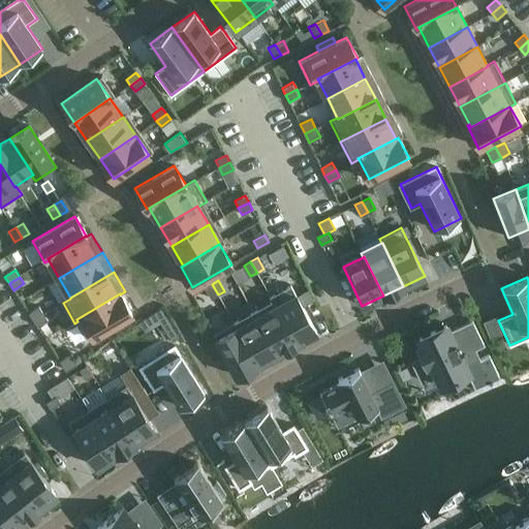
[(212,284),(205,287),(211,299),(218,294),(212,284)]
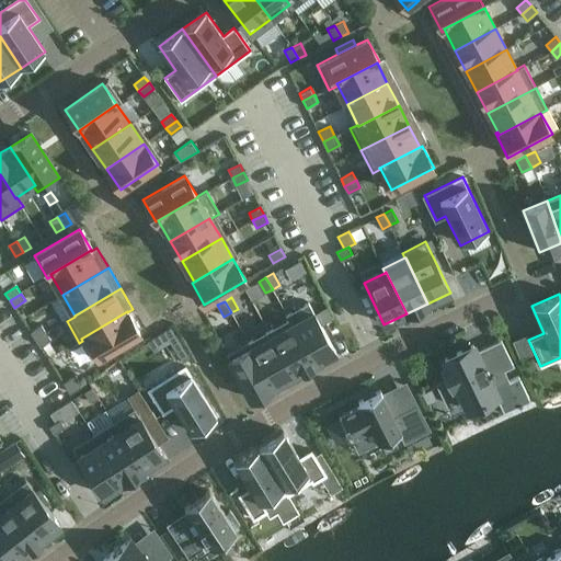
[(309,304),(286,317),(288,319),(289,319),(315,363),(335,351),(321,324),(315,313),(309,304)]
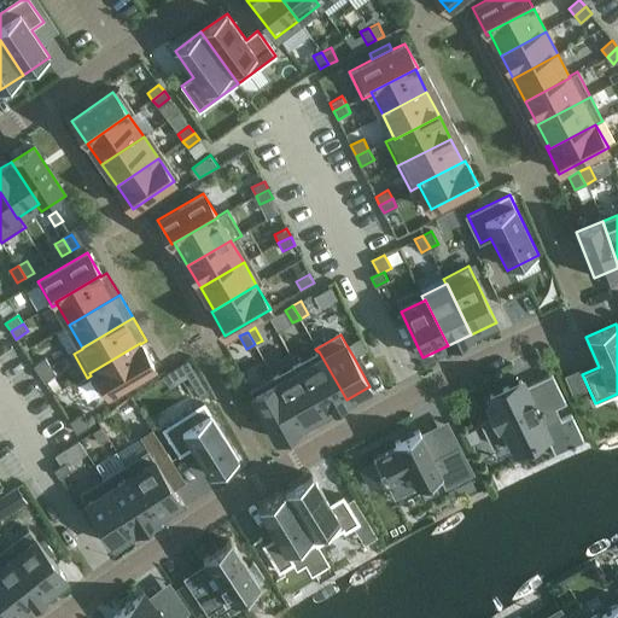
[(360,338),(347,345),(354,357),(366,351),(360,338)]
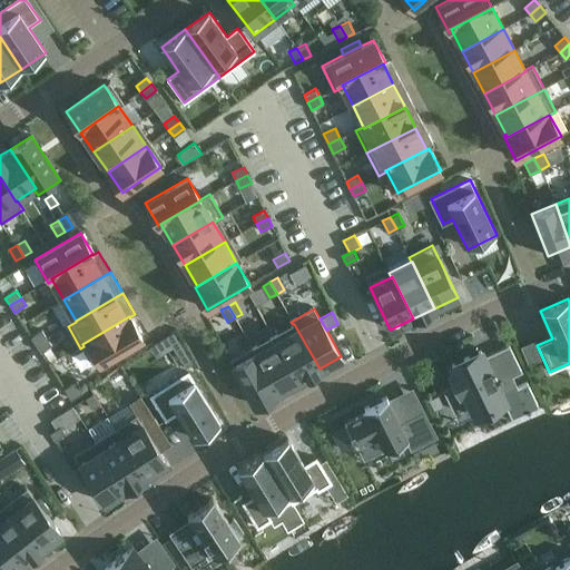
[(129,316),(82,344),(84,346),(96,366),(143,338),(129,317),(129,316)]
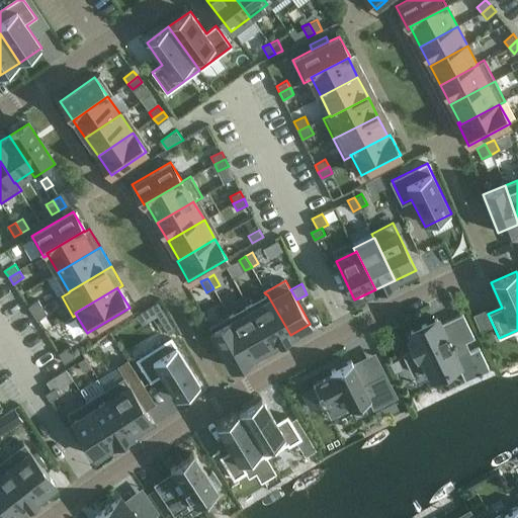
[(266,294),(248,305),(271,346),(290,335),(267,294),(266,294)]
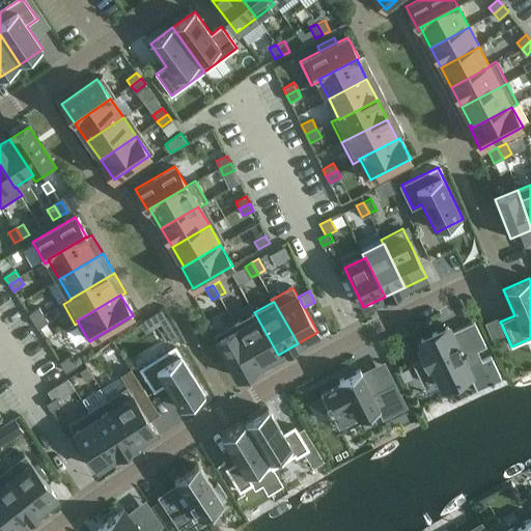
[(39,308),(28,314),(33,322),(44,315),(39,308)]
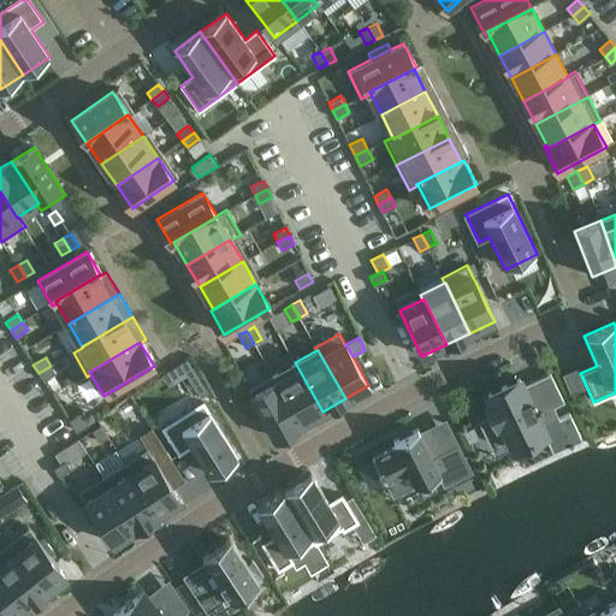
[(295,362),(273,375),(300,424),(323,412),(295,362)]
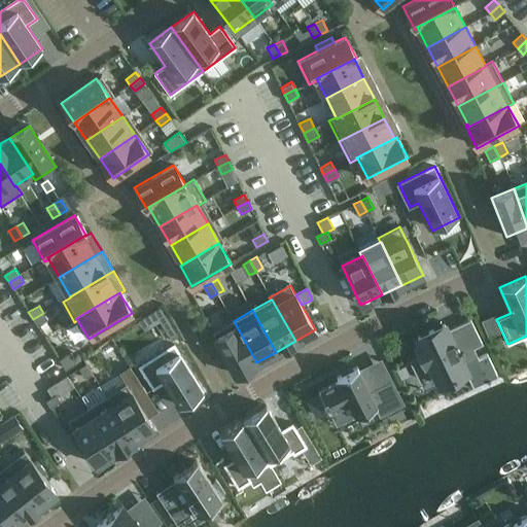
[(43,313),(33,319),(37,326),(47,319),(43,313)]
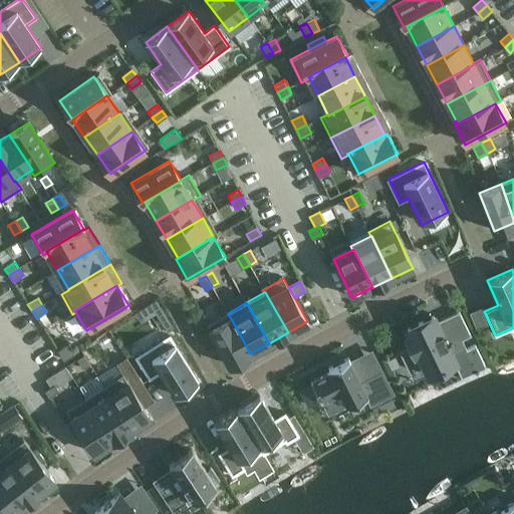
[(401,352),(402,353),(410,370),(410,371),(411,371),(421,366),(424,365),(428,374),(455,361),(454,358),(460,355),(469,373),(485,365),(476,346),(466,350),(462,341),(471,336),(459,312),(437,322),(434,316),(407,329),(410,335),(408,336),(407,337),(408,338),(408,337),(413,347),(401,352)]
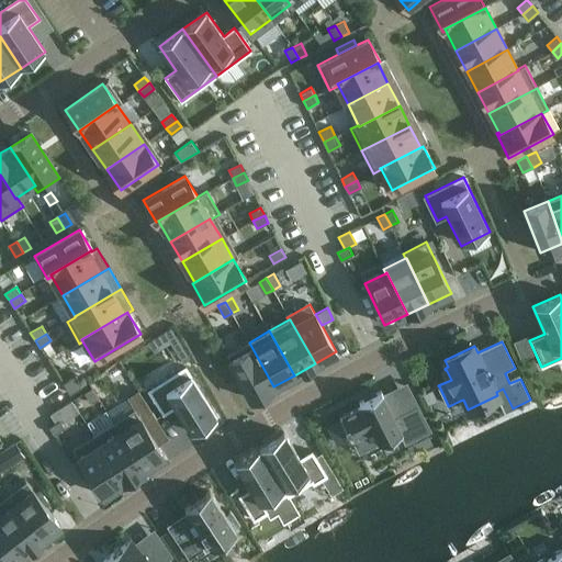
[(249,343),(227,355),(251,398),(273,386),(249,343)]
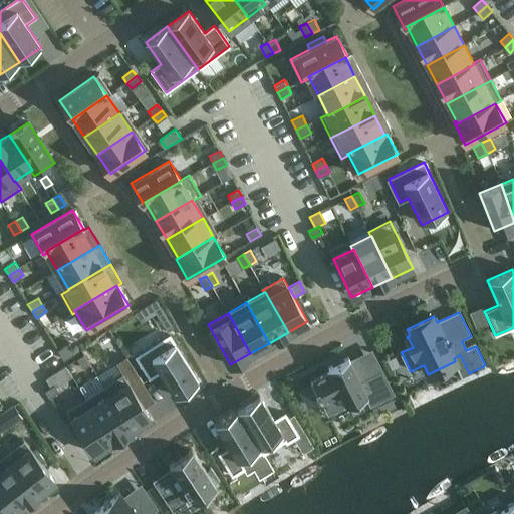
[(171,334),(136,356),(151,379),(163,372),(179,397),(202,382),(171,334)]
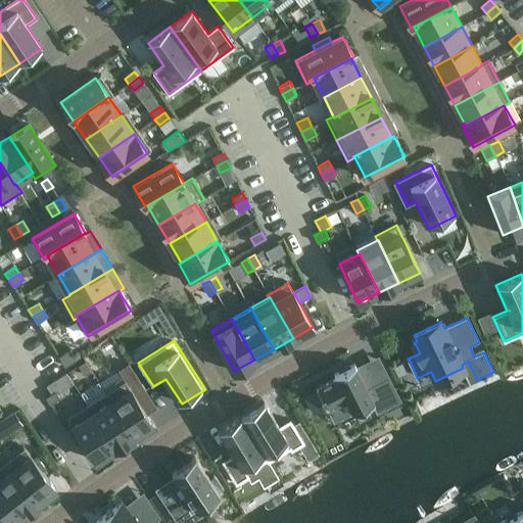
[(69,350),(59,358),(65,367),(76,361),(69,350)]
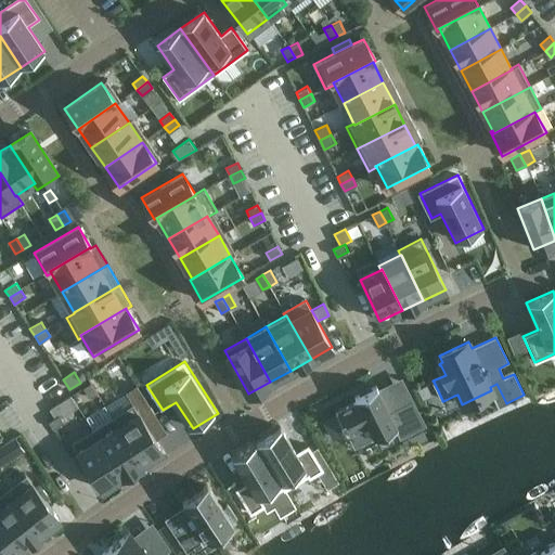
[(91,385),(85,389),(91,400),(99,396),(94,389),(91,385)]
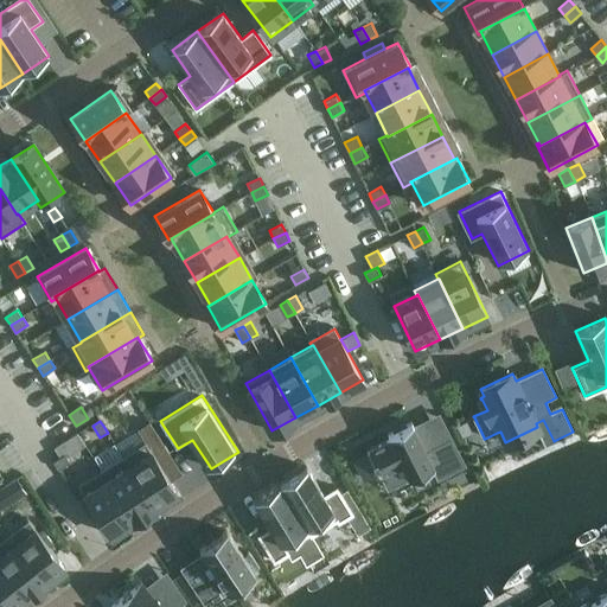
[(379,472),(381,473),(402,462),(409,477),(432,465),(438,477),(464,464),(449,435),(426,448),(413,423),(388,435),(390,438),(369,449),(369,451),(355,458),(365,479),(379,472)]
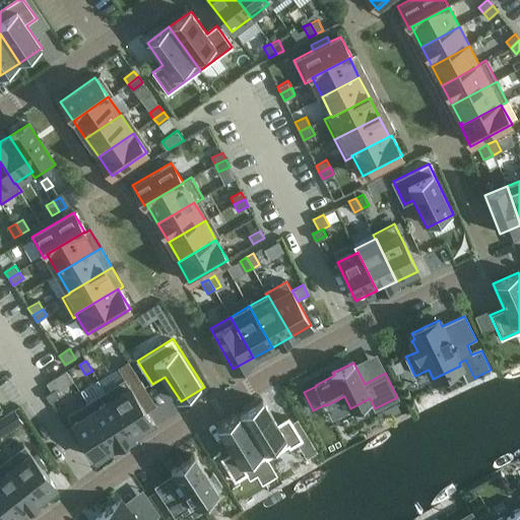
[(125,379),(109,389),(136,433),(152,423),(125,379)]
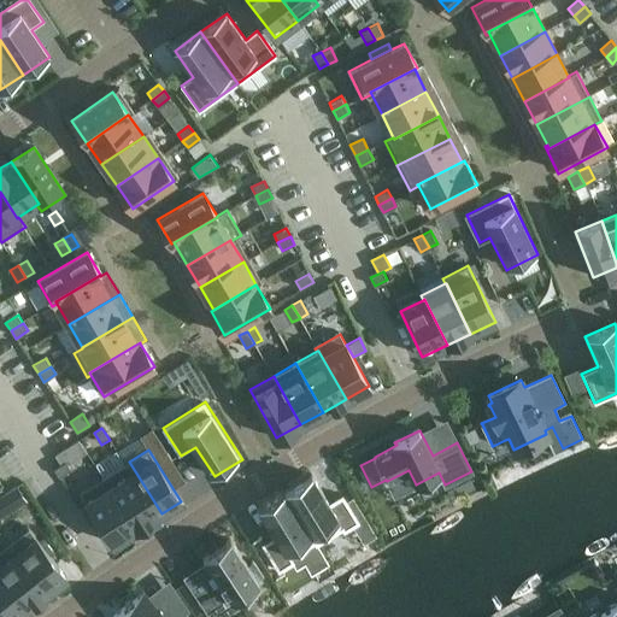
[(68,462),(56,469),(62,477),(74,469),(68,462)]
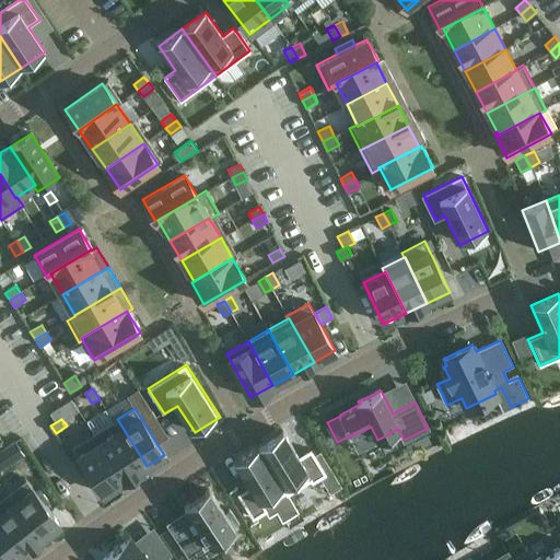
[(117,419),(97,431),(127,478),(147,466),(117,419)]
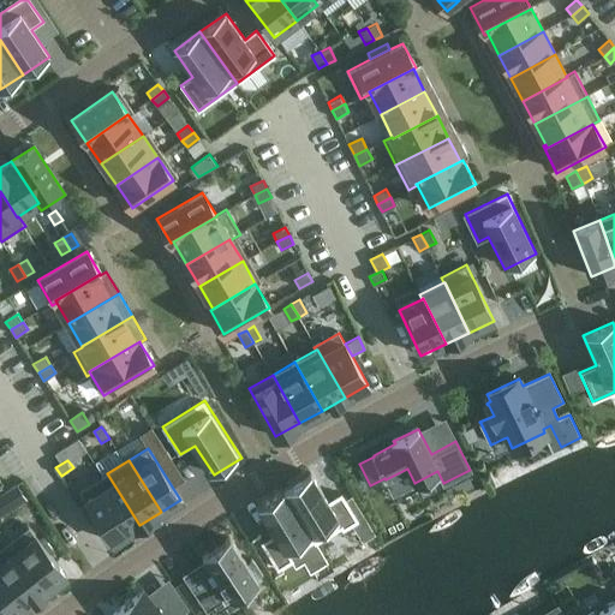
[(107,473),(79,491),(112,543),(139,525),(107,473)]
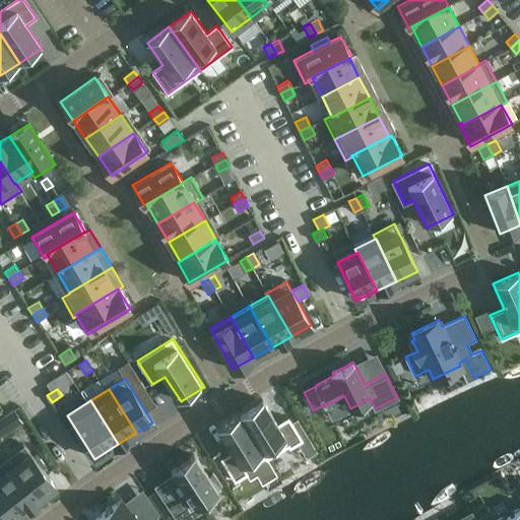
[(262,400),(240,414),(267,458),(288,446),(289,448),(302,440),(288,417),(277,425),(262,400)]
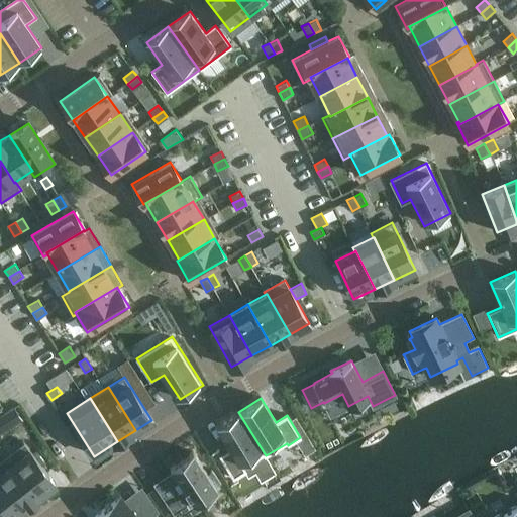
[(238,412),(216,426),(231,449),(220,456),(233,479),(245,471),(243,467),(264,454),(265,456),(266,455),(238,412)]
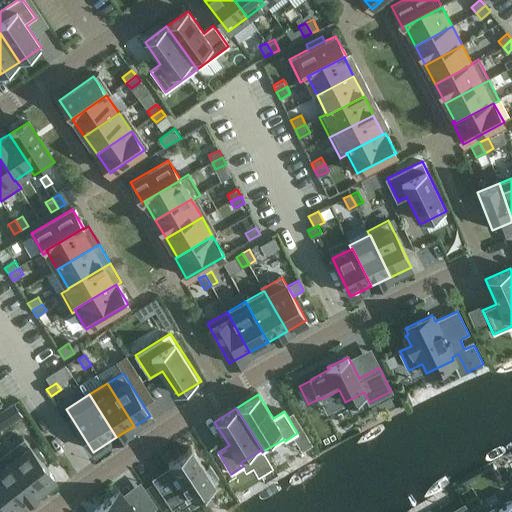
[(0,428),(9,423),(2,411),(0,412),(0,428)]
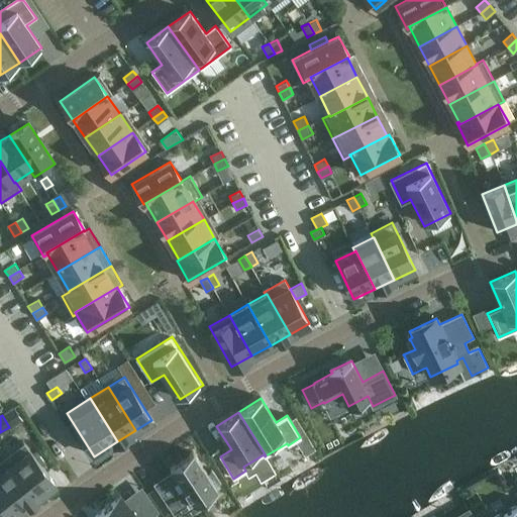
[(24,442),(6,456),(38,498),(57,483),(24,442)]
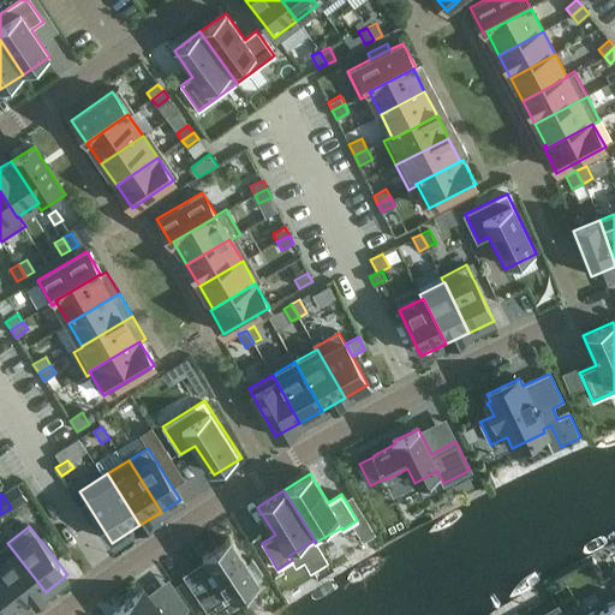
[(208,566),(185,581),(203,608),(226,593),(231,601),(260,583),(256,579),(262,574),(251,559),(246,562),(230,538),(202,556),(208,566)]
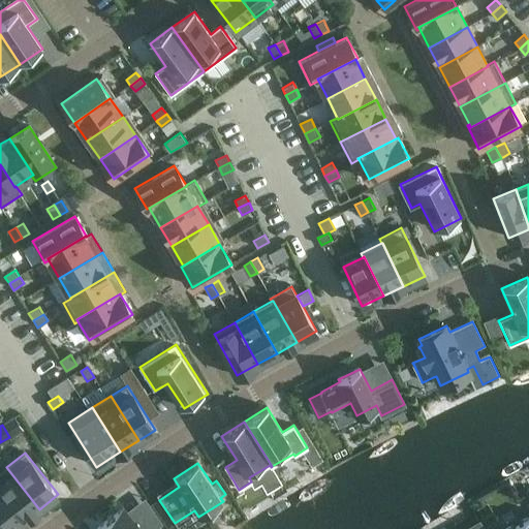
[(6,467),(0,472),(0,495),(22,523),(39,509),(6,467)]
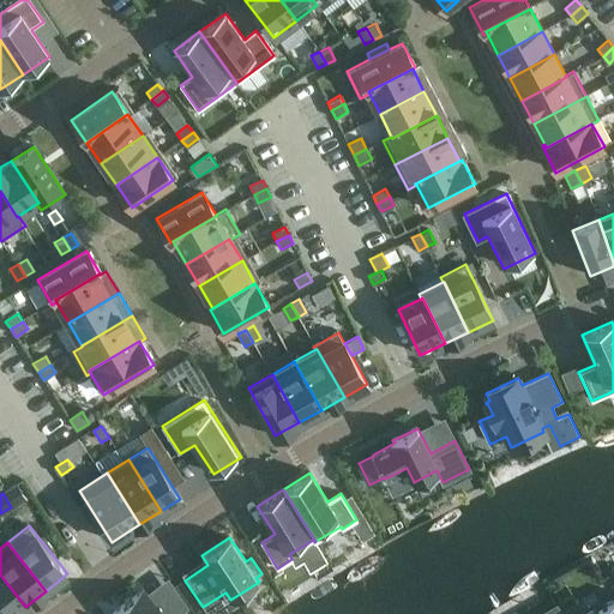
[(0,575),(0,613),(16,613),(25,607),(0,575)]
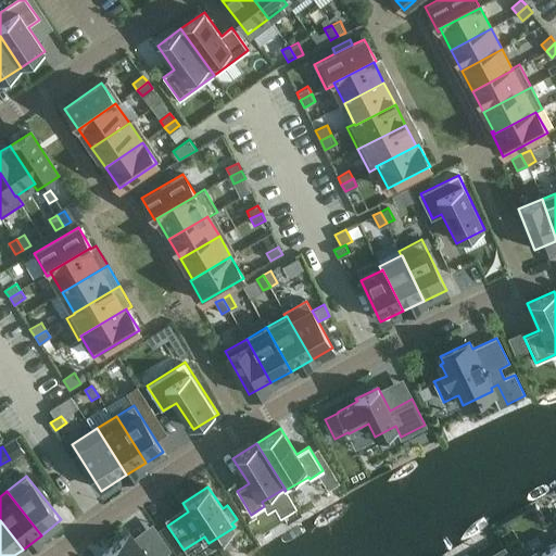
[(147,555),(130,533),(101,555),(163,555),(161,555),(147,555)]
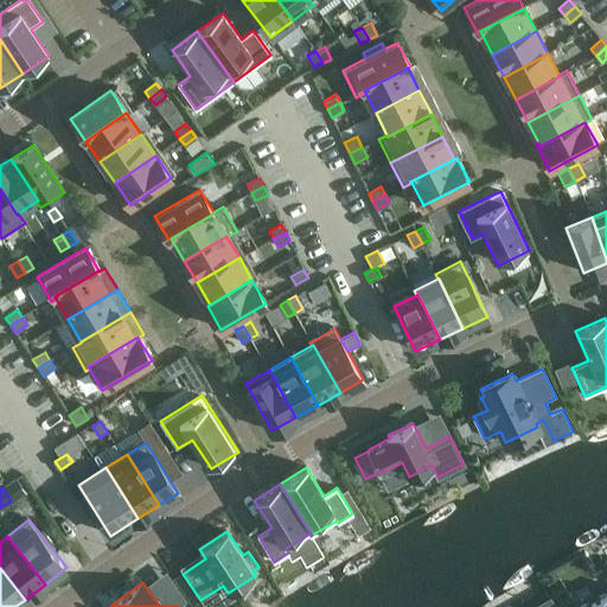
[(606,606),(606,594),(606,595),(605,594),(581,606),(606,606)]
